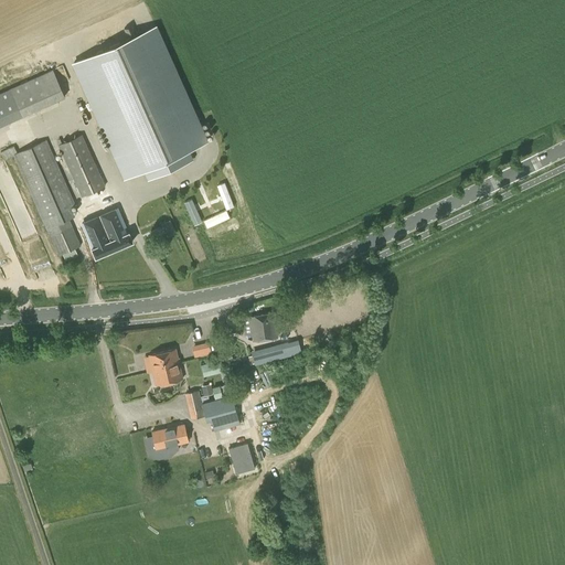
[(206,140),(155,27),(151,28),(74,63),(125,178),(142,169),(147,179),(192,159),(188,149),(206,140)]
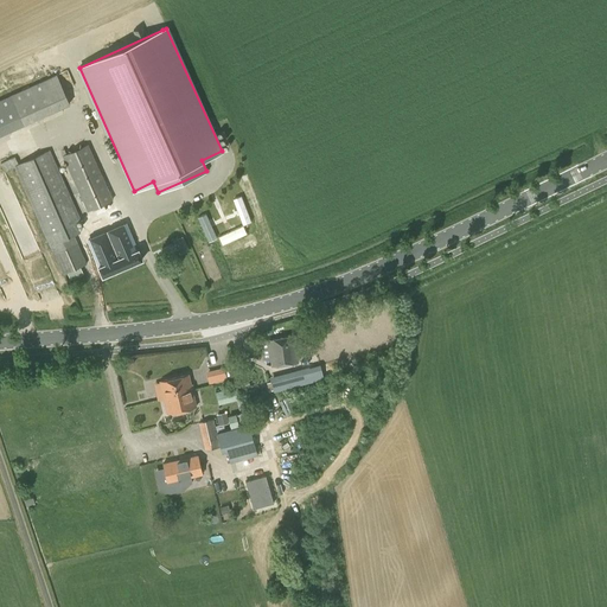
[(58,75),(11,95),(24,123),(70,103),(58,75)]
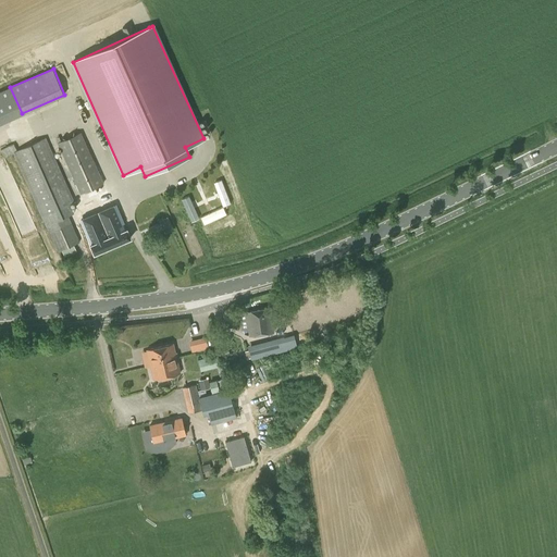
[(79,194),(103,183),(81,132),(58,143),(79,194)]
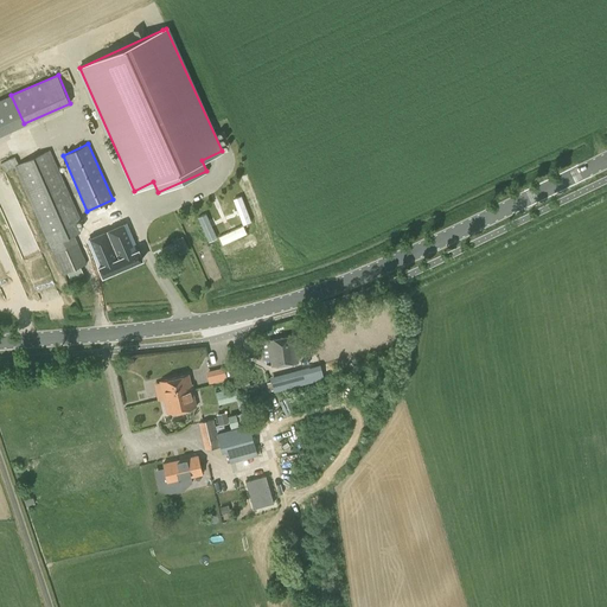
[(87,263),(74,235),(81,231),(76,221),(81,219),(50,149),(17,164),(14,165),(16,167),(14,167),(16,170),(52,251),(52,250),(63,274),(87,263)]
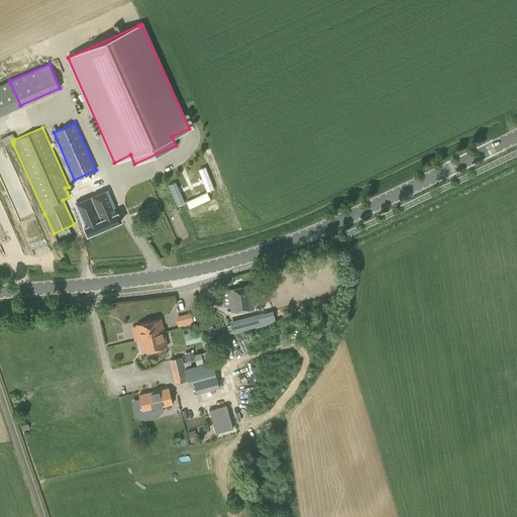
[(12,136),(1,141),(5,148),(13,144),(12,142),(13,142),(12,140),(14,139),(12,136)]
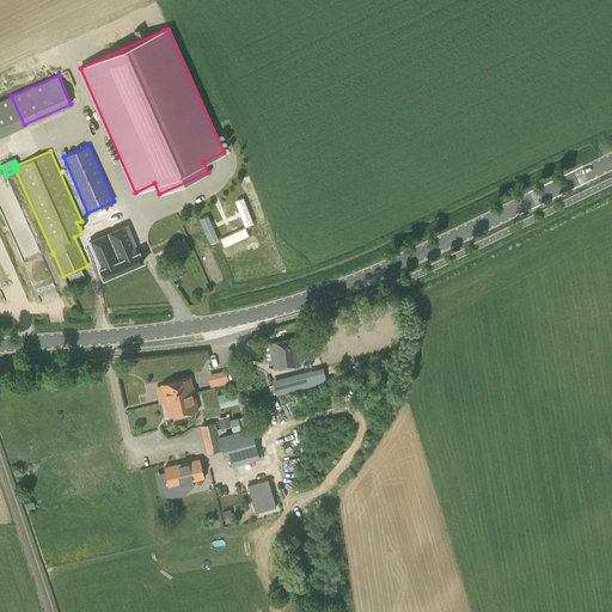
[(124,222),(85,239),(96,264),(93,265),(99,279),(144,259),(138,248),(135,249),(124,222)]
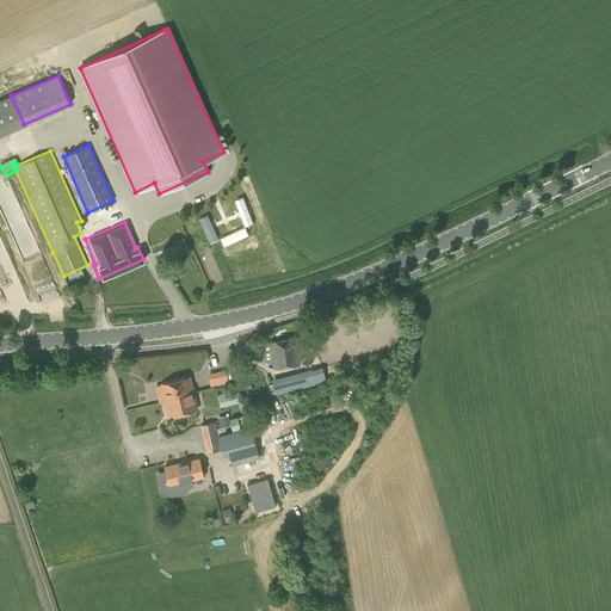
[(174,242),(180,255),(190,252),(183,238),(174,242)]
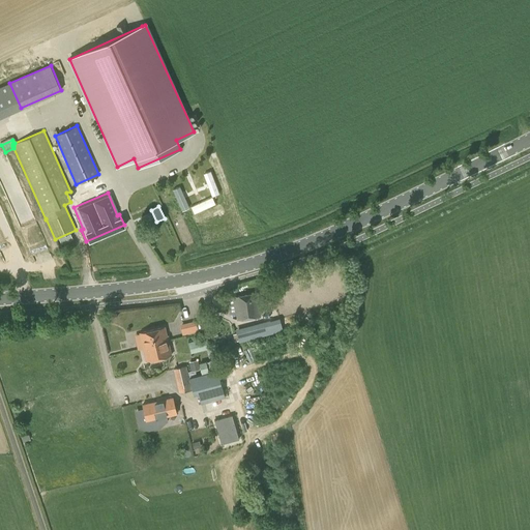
[(238,318),(261,314),(257,293),(235,296),(238,318)]
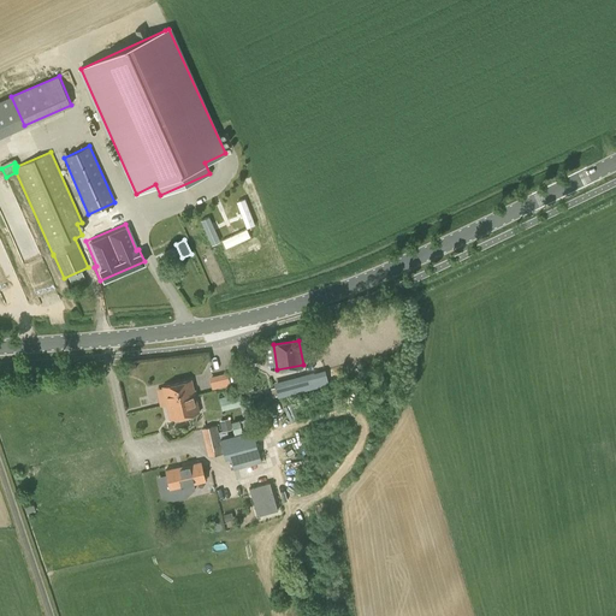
[(329,380),(326,371),(315,373),(315,372),(273,383),(278,398),(319,388),(318,384),(329,380)]
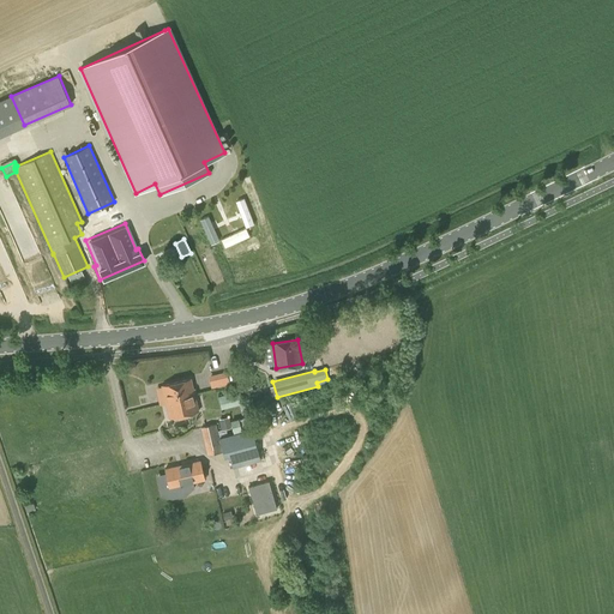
[(211,389),(229,384),(227,371),(208,375),(211,389)]
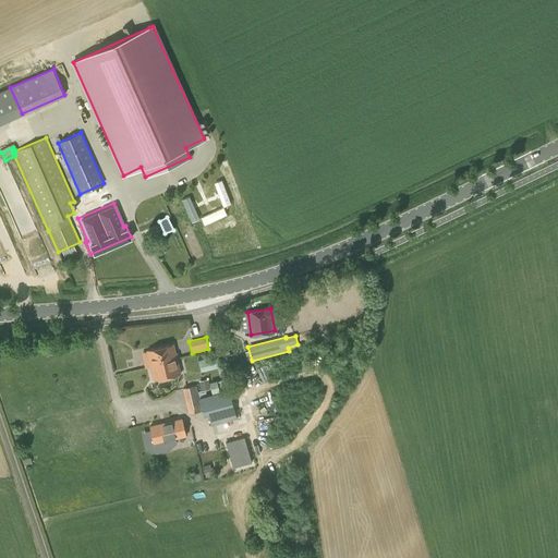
[(159,362),(177,358),(173,343),(147,350),(152,366),(155,365),(155,366),(160,365),(159,362)]
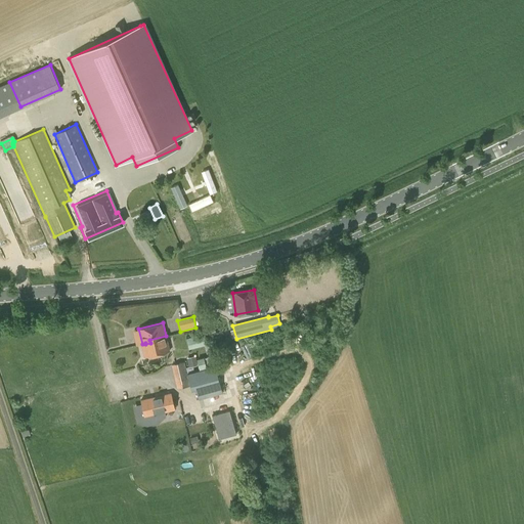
[(189,349),(207,345),(205,334),(186,339),(189,349)]
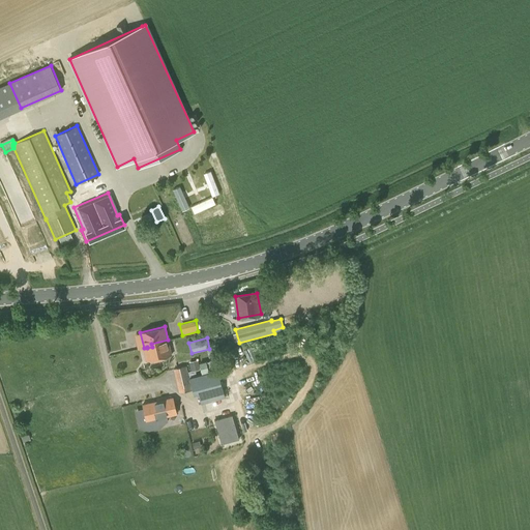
[(147,347),(144,348),(147,360),(171,354),(168,340),(151,344),(152,347),(147,348),(147,347)]
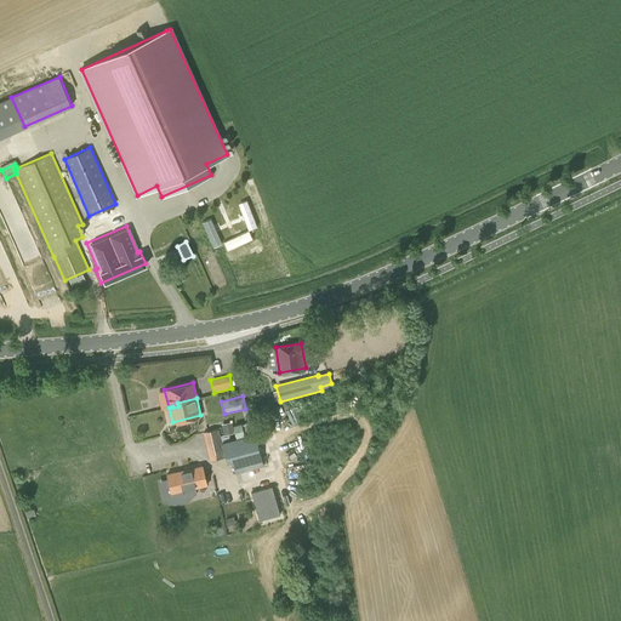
[(234,431),(232,426),(232,421),(221,423),(224,434),(229,433),(234,432),(234,431)]
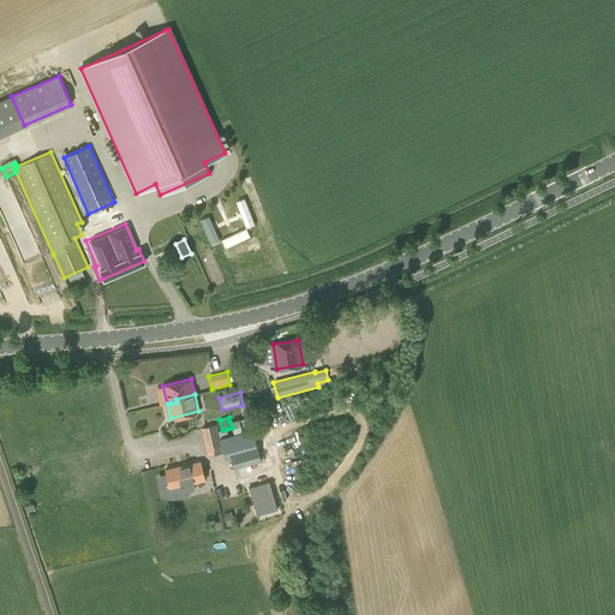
[(243,431),(239,418),(230,422),(232,427),(232,428),(233,434),(243,431)]
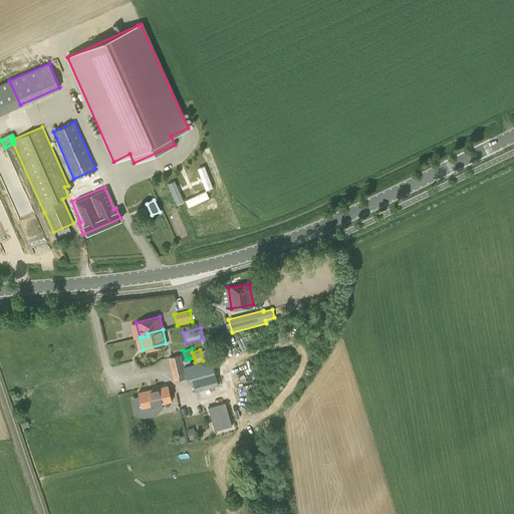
[(184,365),(191,363),(190,358),(186,359),(183,360),(181,354),(168,357),(174,380),(187,377),(184,365)]
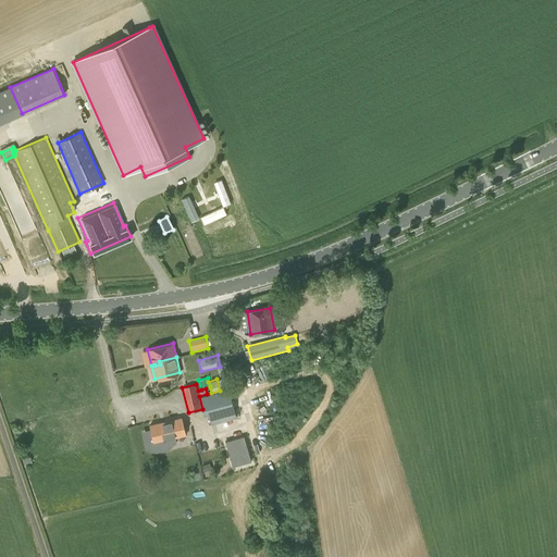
[(207,394),(199,396),(202,409),(203,415),(209,413),(210,419),(235,412),(229,388),(220,391),(211,393),(207,394)]
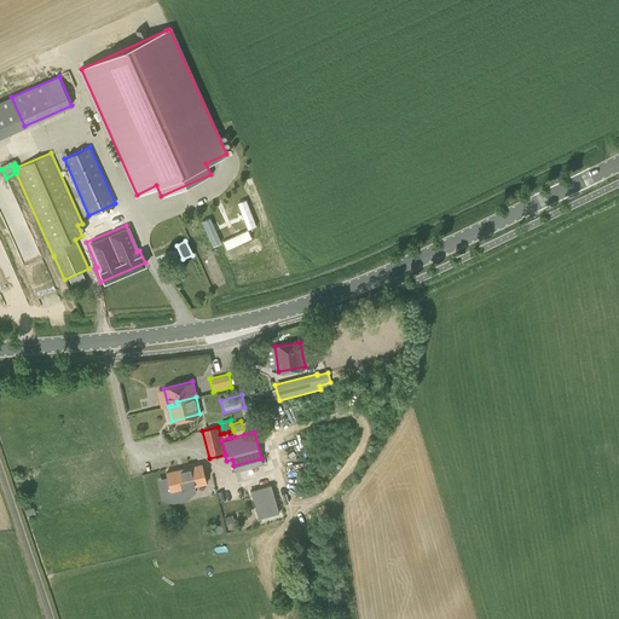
[(173,503),(191,498),(189,487),(207,484),(202,464),(166,473),(173,503)]
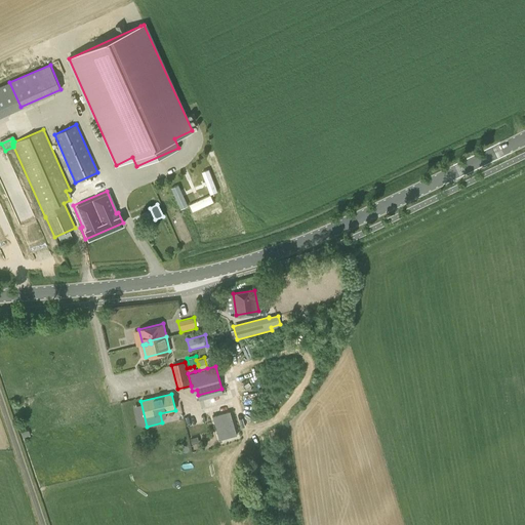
[(216,414),(229,409),(228,404),(214,409),(216,414)]
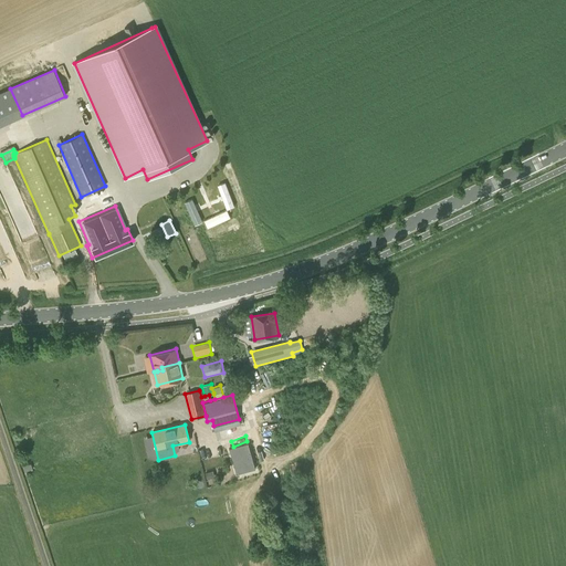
[(248,443),(229,448),(231,459),(241,456),(245,471),(254,469),(248,443)]
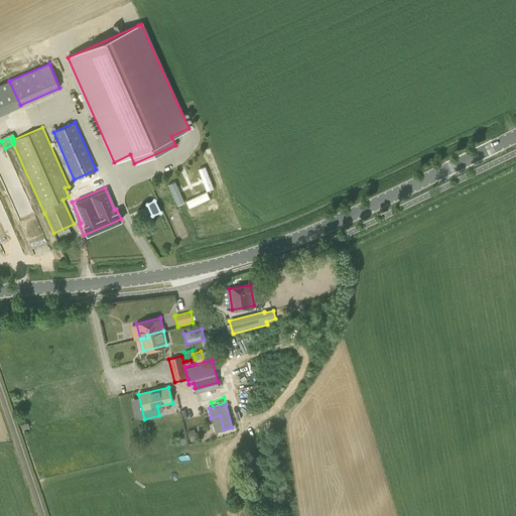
[(195,428),(186,430),(188,437),(196,435),(195,428)]
